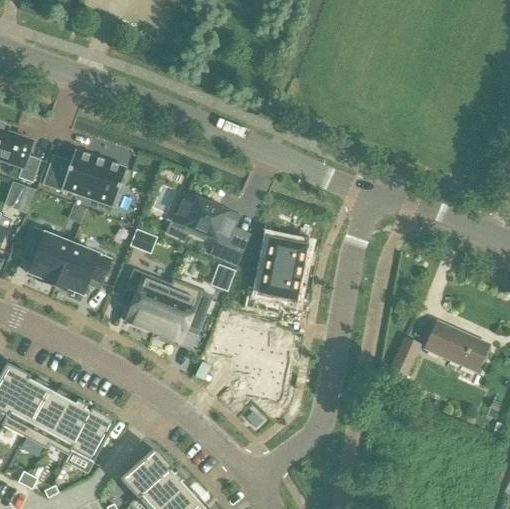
[(0,123),(0,159),(23,167),(20,177),(34,182),(42,159),(29,154),(34,141),(7,132),(9,126),(0,123)]
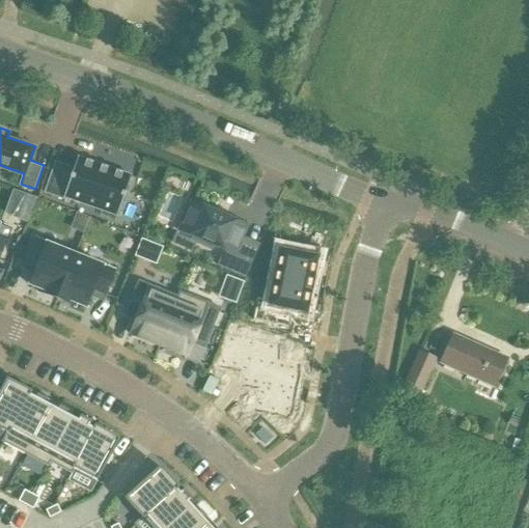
[(57,161),(47,191),(65,197),(66,196),(118,214),(123,199),(129,186),(132,174),(110,167),(110,166),(109,166),(109,167),(102,164),(102,163),(101,163),(79,156),(75,167),(57,161)]
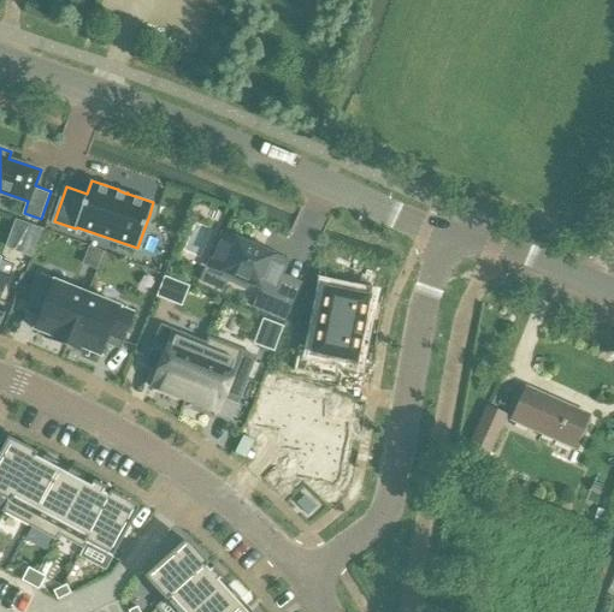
[(28,221),(18,248),(34,254),(45,227),(28,221)]
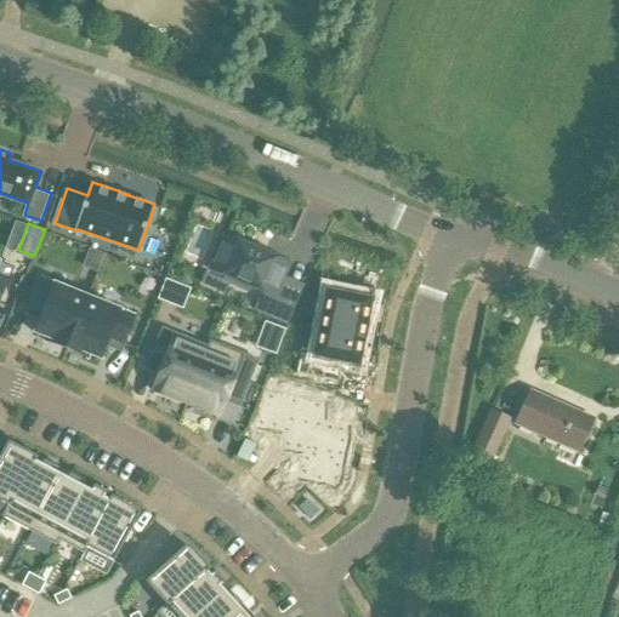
[(221,251),(215,264),(231,272),(227,279),(233,283),(251,291),(253,286),(265,291),(256,309),(257,310),(289,324),(306,285),(289,278),(284,275),(288,268),(290,262),(280,258),(265,251),(253,245),(253,246),(228,235),(230,234),(228,234),(221,251)]
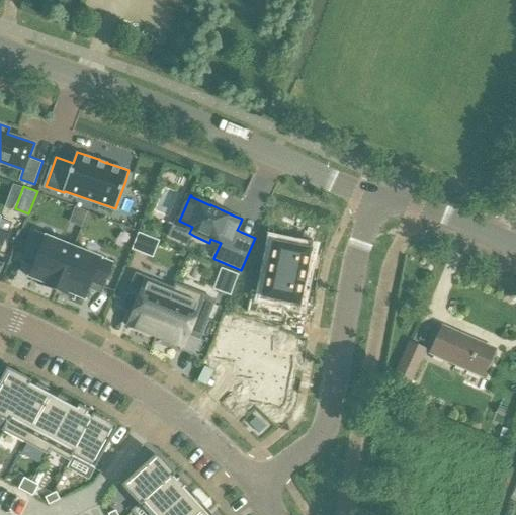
[(0,244),(2,246),(12,222),(0,217),(0,244)]
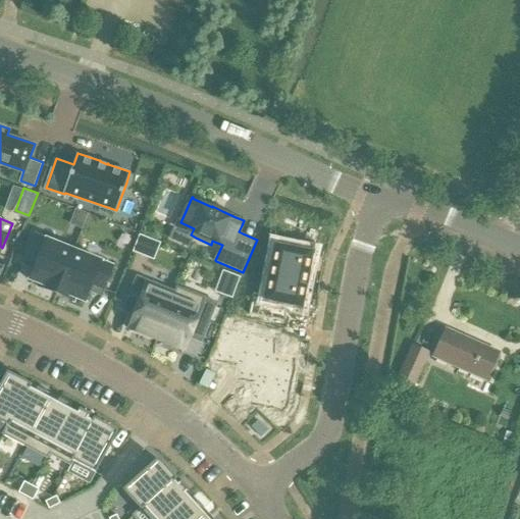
[(36,234),(27,257),(38,262),(31,279),(38,282),(40,282),(39,286),(40,286),(57,293),(74,249),(48,238),(36,234)]
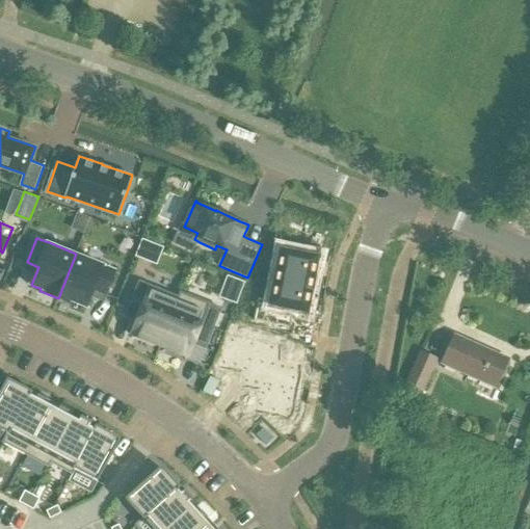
[(319,255),(302,252),(302,247),(288,244),(287,248),(282,247),(270,303),(259,300),(255,318),(290,325),(294,309),(308,312),(316,275),(319,255)]
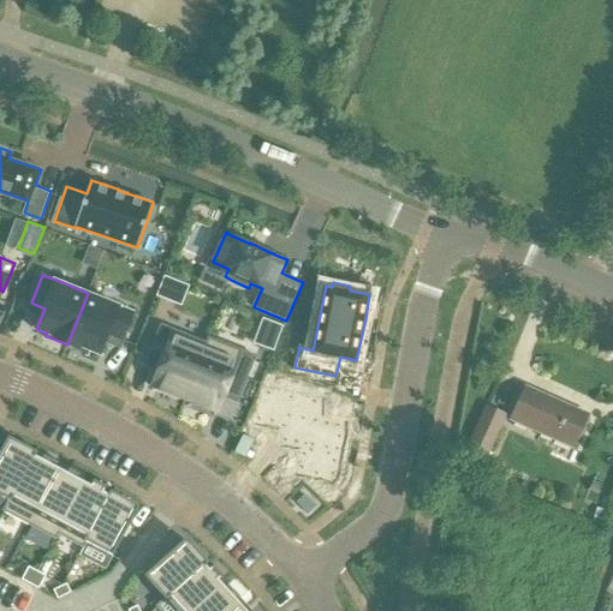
[(88,293),(67,345),(82,351),(89,353),(90,351),(101,354),(109,334),(123,340),(135,311),(120,306),(88,293)]
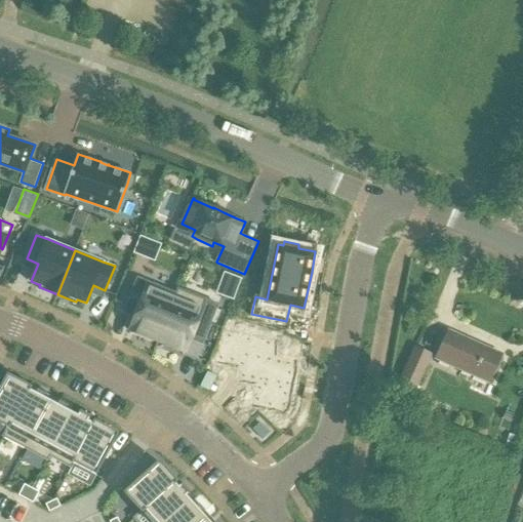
[(138,277),(127,306),(138,310),(131,330),(158,342),(177,292),(151,281),(138,277)]
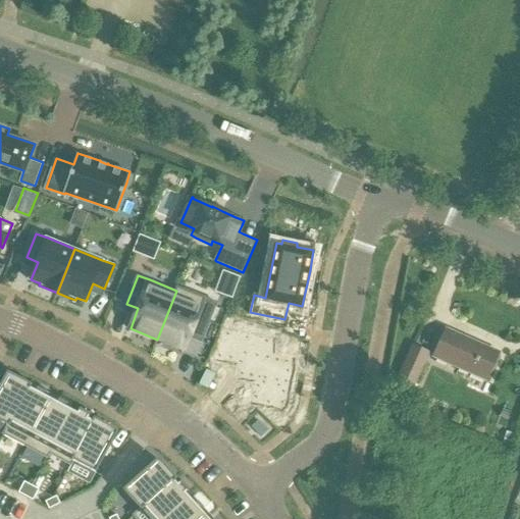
[(176,291),(157,340),(185,350),(193,330),(205,334),(218,302),(206,297),(177,286),(176,291)]
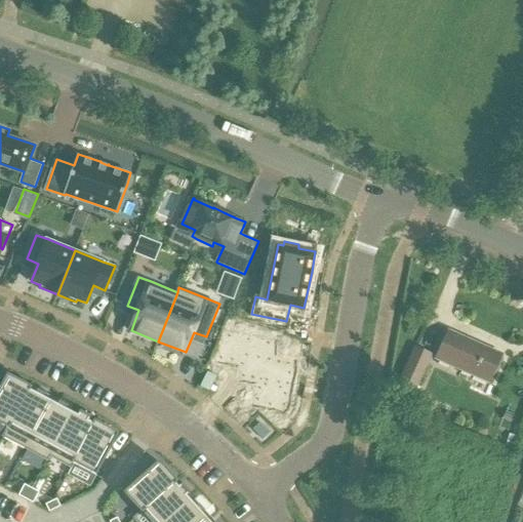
[(224,326),(242,329),(244,318),(229,312),(224,326)]
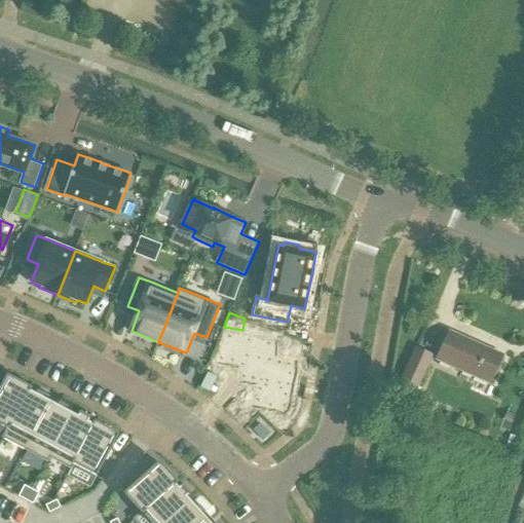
[(438,358),(487,379),(491,381),(503,353),(487,346),(487,347),(481,344),(481,343),(450,330),(438,358)]
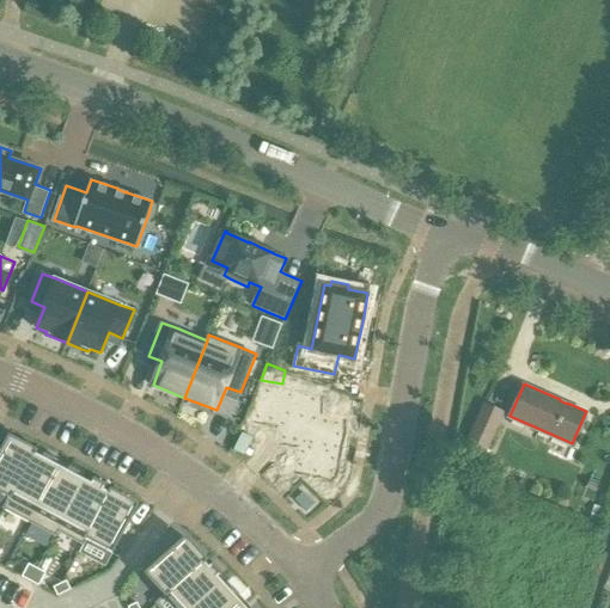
[(322,398),(264,388),(260,416),(286,421),(282,437),(306,442),(302,467),(335,473),(343,421),(318,417),(322,398)]
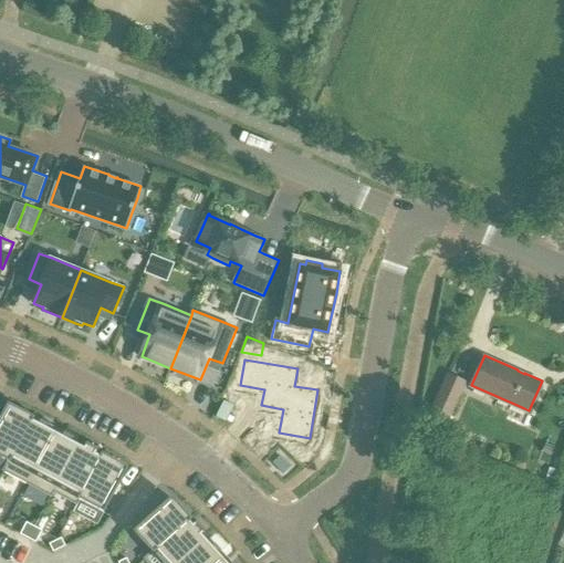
[(467,381),(449,373),(448,373),(432,407),(451,415),(467,381)]
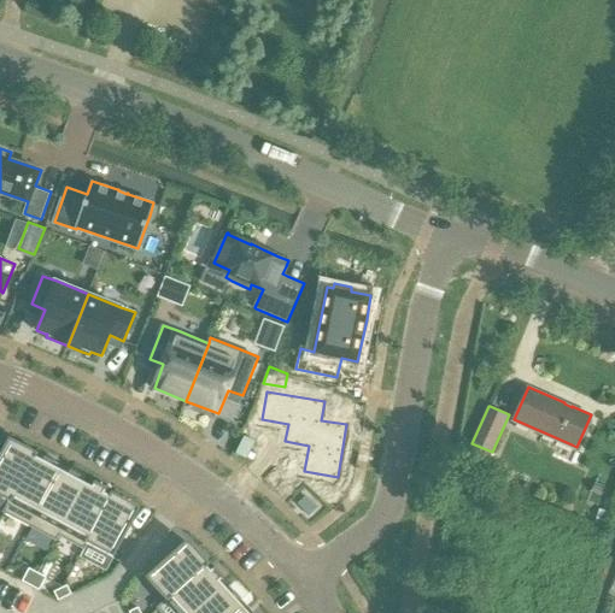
[(7,437),(0,451),(0,500),(9,505),(36,453),(7,437)]
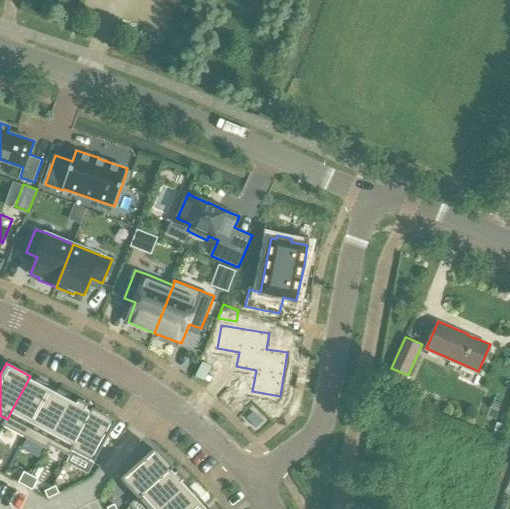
[(30,376),(7,419),(28,430),(51,387),(30,376)]
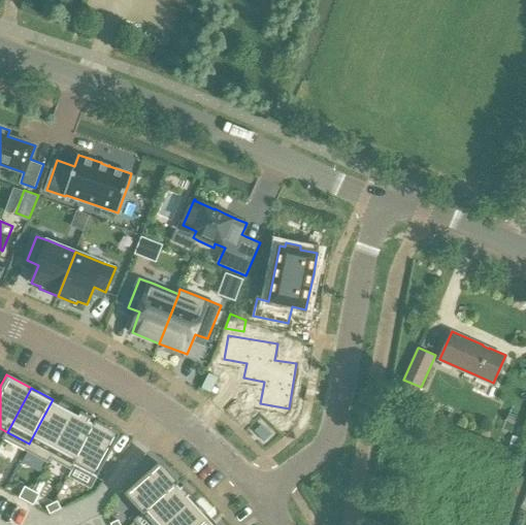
[(53,399),(29,444),(51,455),(74,412),(53,399)]
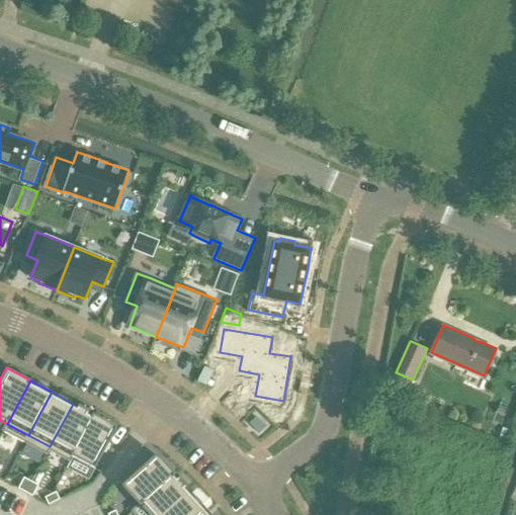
[(73,404),(50,446),(72,458),(94,415),(95,414),(74,402),(73,404)]
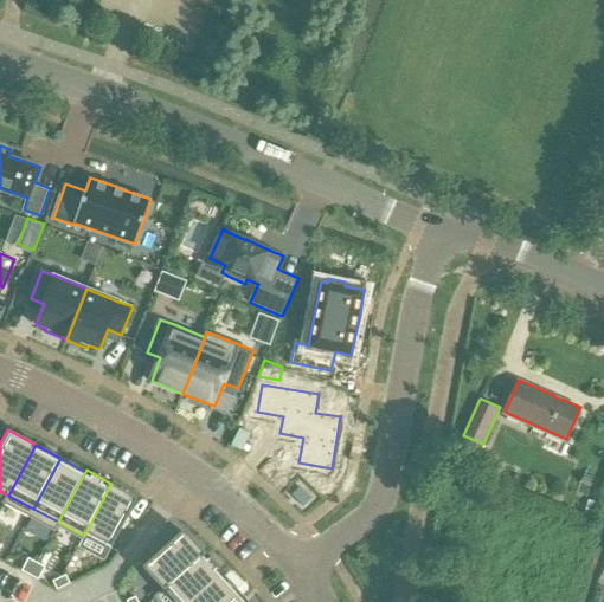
[(110,485),(84,536),(110,549),(136,499),(110,485)]
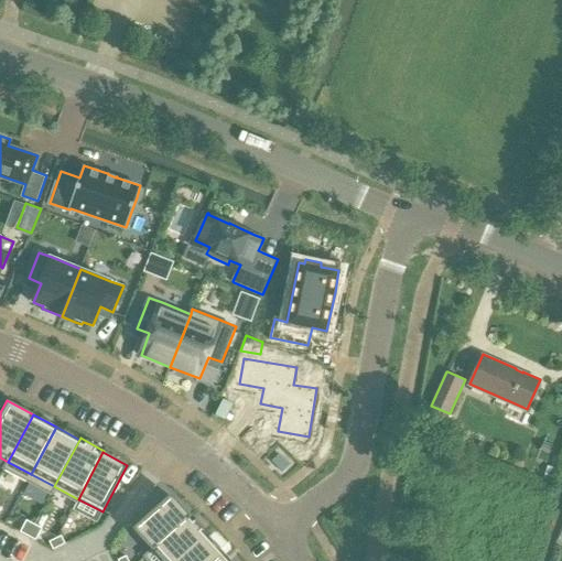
[(280,452),(273,460),(283,470),(291,463),(280,452)]
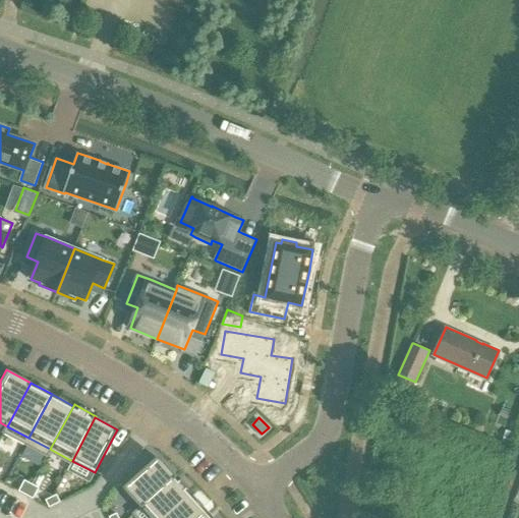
[(159,456),(123,486),(140,506),(175,475),(159,456)]
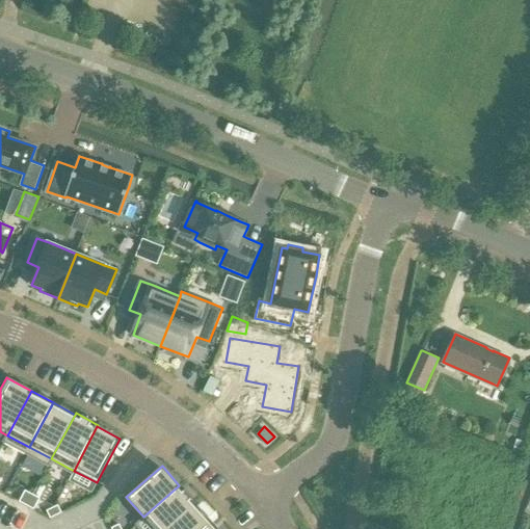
[(179,485),(143,517),(153,528),(166,528),(195,505),(196,504),(180,485),(179,485)]
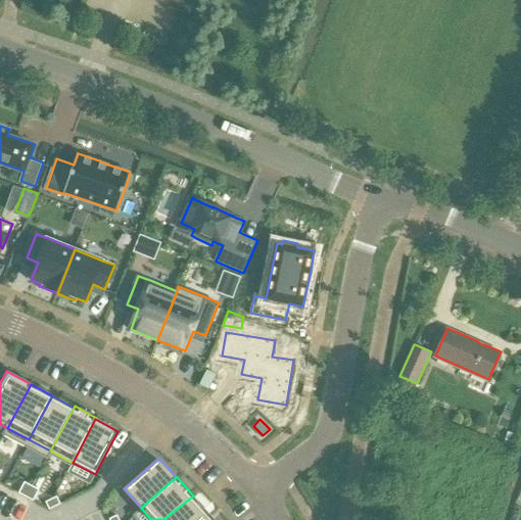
[(26,480),(19,491),(27,495),(33,484),(26,480)]
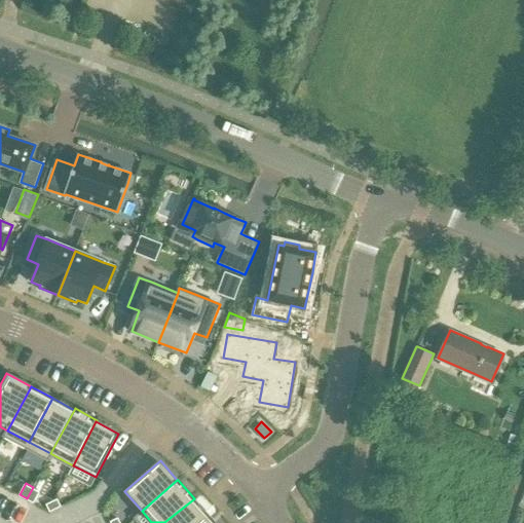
[(33,487),(27,498),(34,502),(40,491),(33,487)]
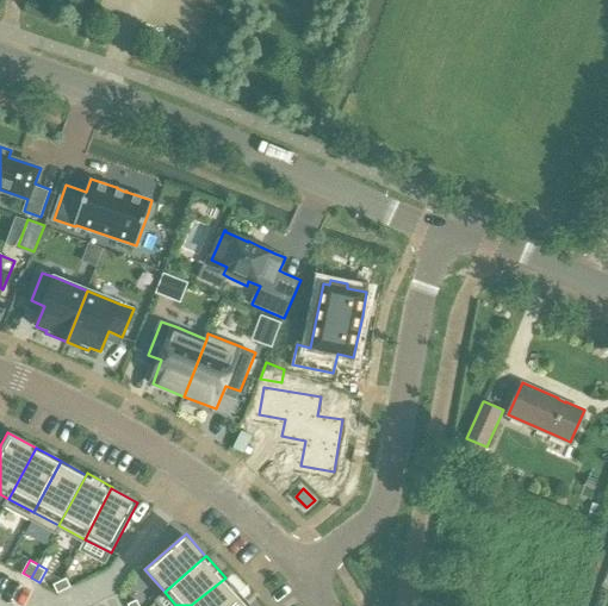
[(66,576),(53,582),(57,591),(70,585),(66,576)]
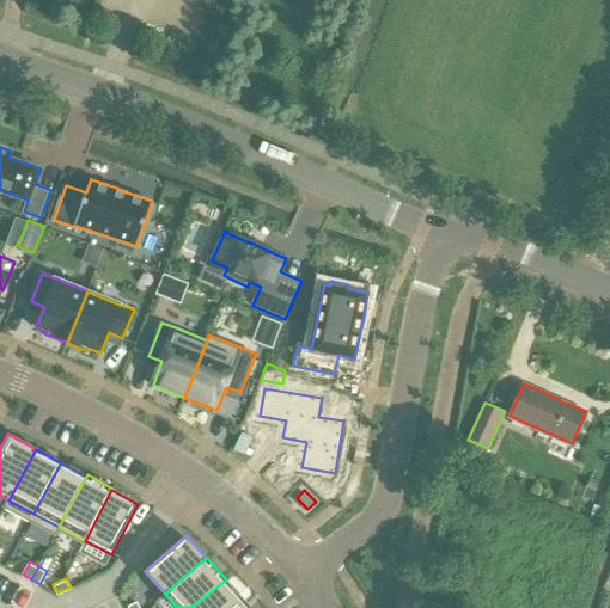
[(225,581),(191,607),(236,607),(243,602),(225,581)]
